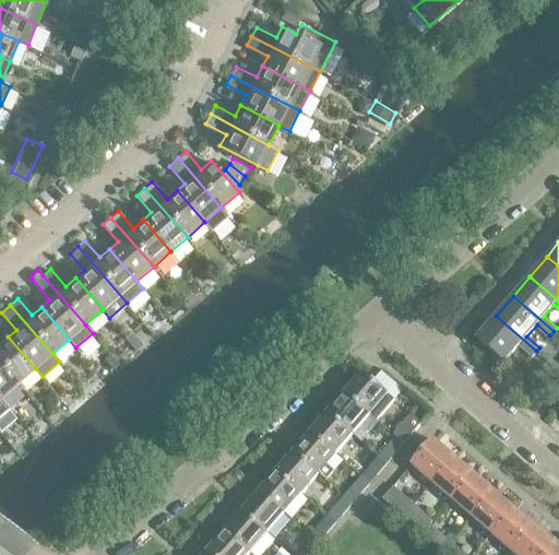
[(532,355),(536,351),(496,316),(478,337),(506,359),(520,344),(532,355)]
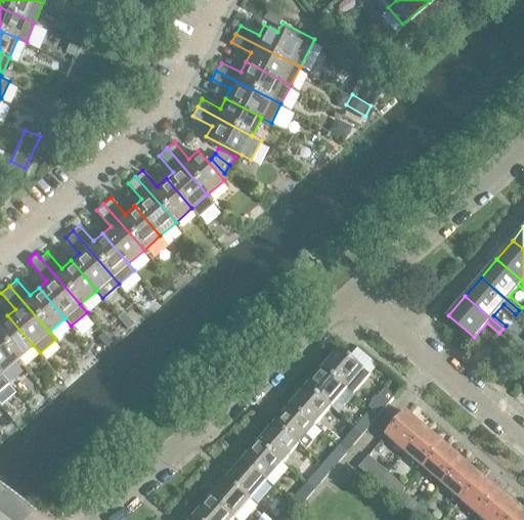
[(33,345),(7,315),(0,321),(0,339),(17,358),(33,345)]
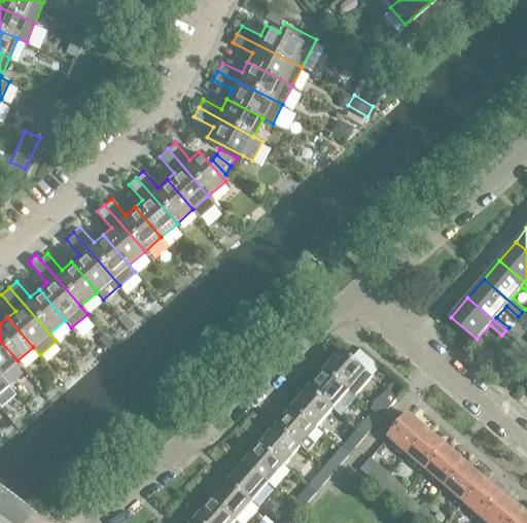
[(18,360),(0,341),(0,372),(2,375),(18,360)]
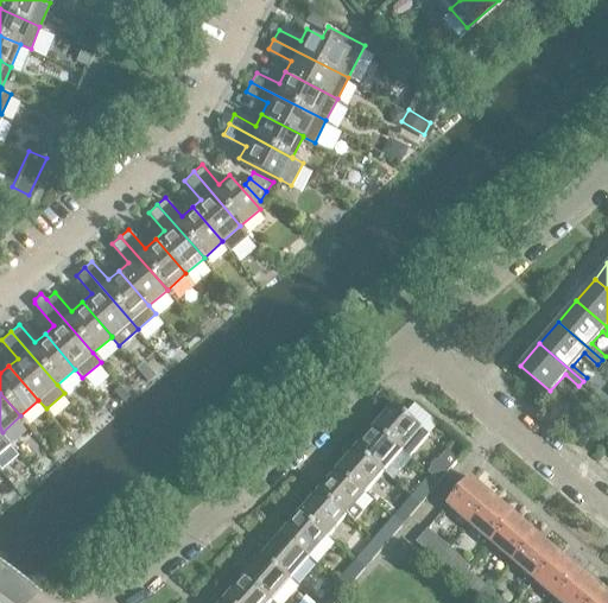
[(375,425),(404,449),(410,455),(429,432),(394,402),(375,425)]
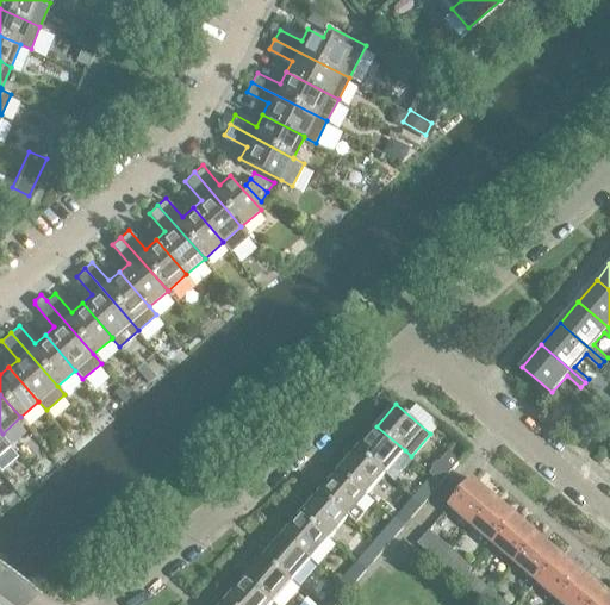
[(359,448),(386,472),(405,450),(377,426),(373,423),(363,434),(367,437),(359,448)]
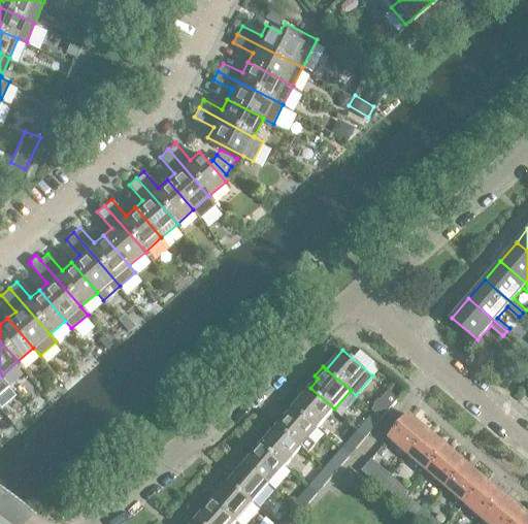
[(2,375),(0,372),(0,391),(9,384),(1,375),(2,375)]
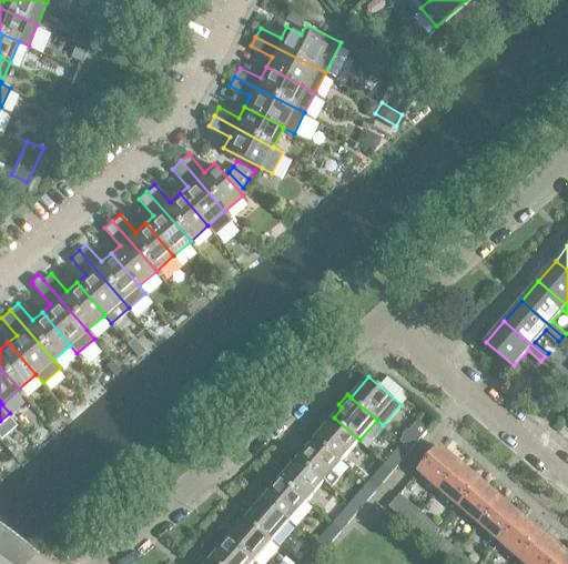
[(359,440),(334,418),(316,437),(342,460),(359,440)]
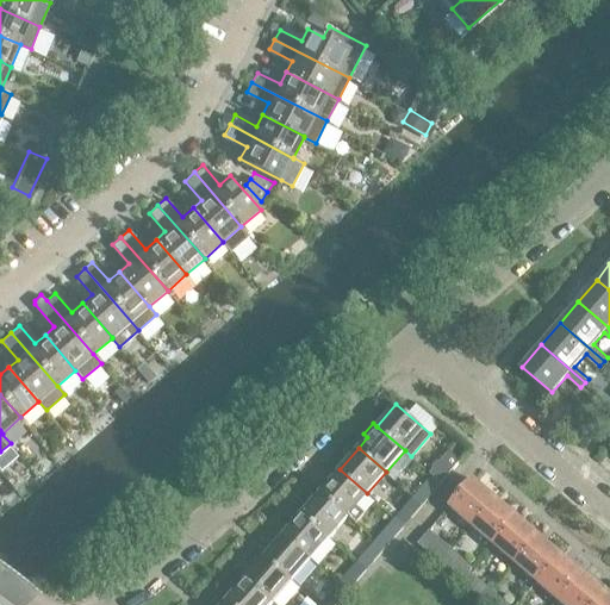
[(431,473),(441,481),(461,459),(449,448),(442,456),(439,457),(436,460),(434,462),(433,466),(430,469),(433,472),(431,473)]
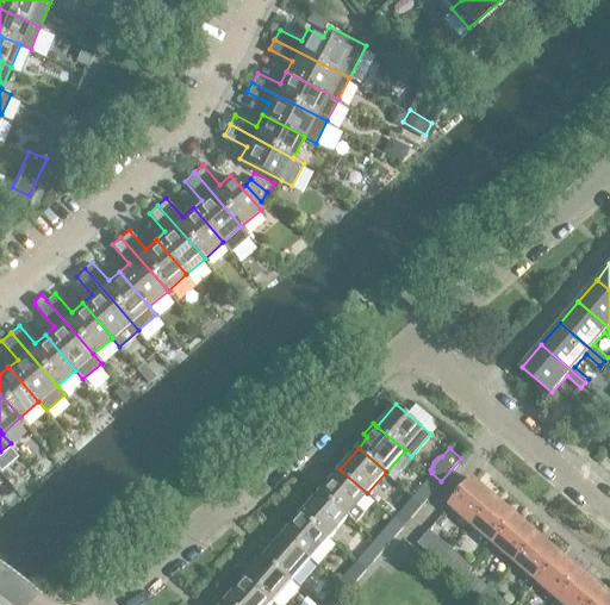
[(367,493),(340,469),(322,491),(349,515),(356,521),(365,510),(358,504),(367,493)]
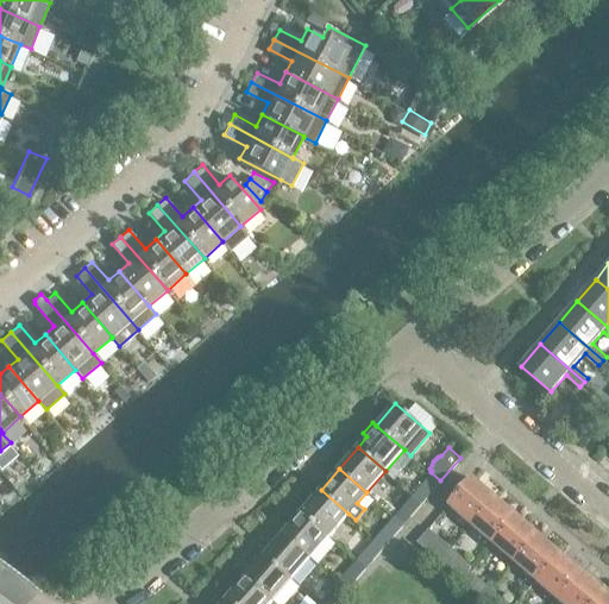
[(440,480),(431,472),(413,494),(422,502),(440,480)]
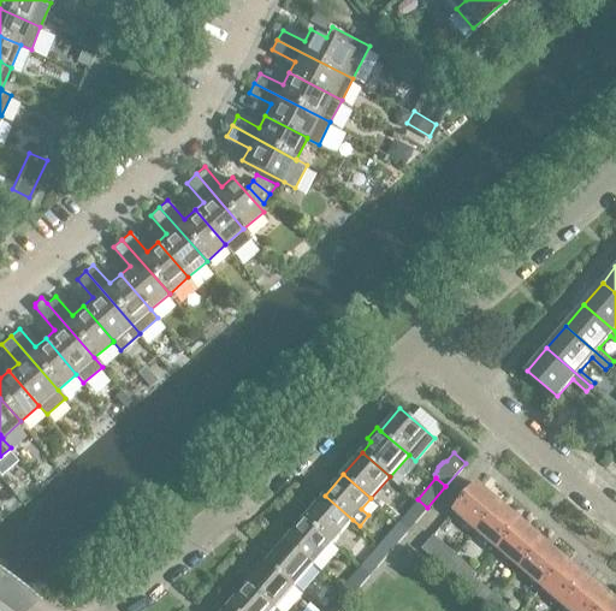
[(478,528),(502,500),(479,481),(455,509),(478,528)]
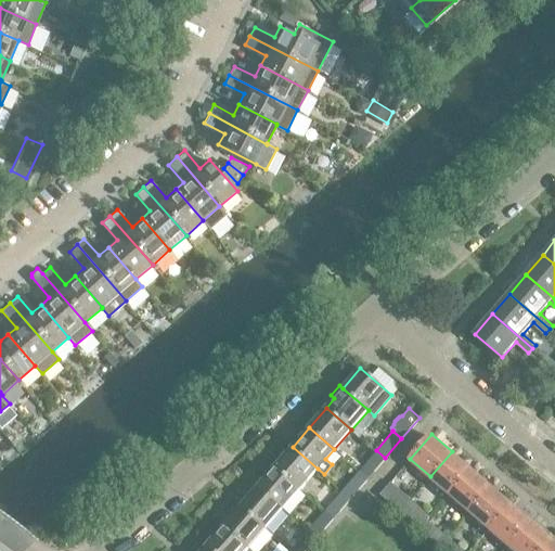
[(318,469),(293,447),(275,466),(300,488),(318,469)]
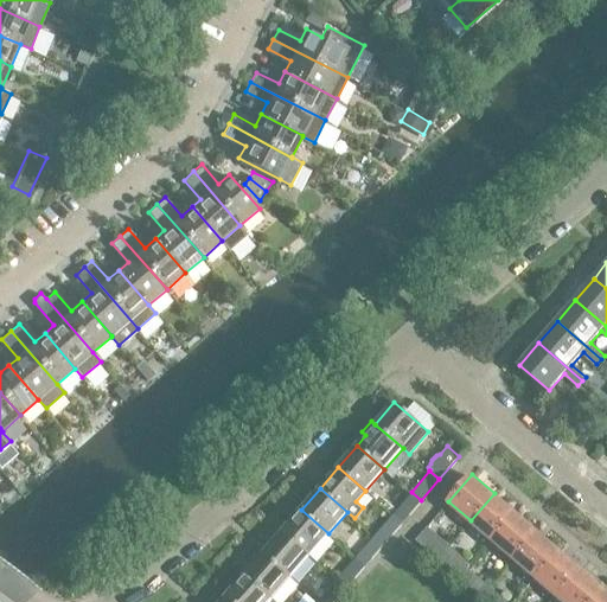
[(421,500),(411,492),(393,513),(402,522),(421,500)]
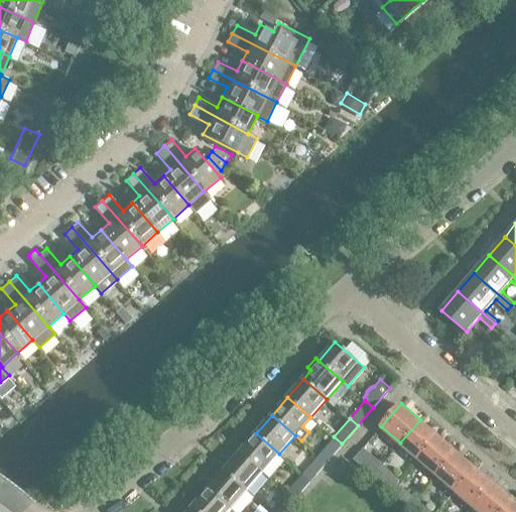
[(418,458),(438,435),(420,419),(400,442),(418,458)]
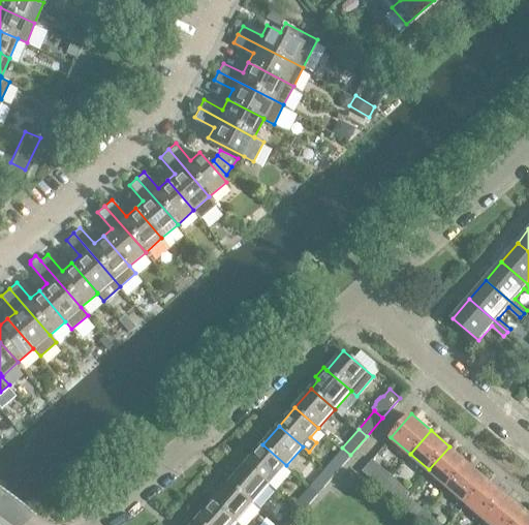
[(286,465),(262,444),(246,463),(270,484),(286,465)]
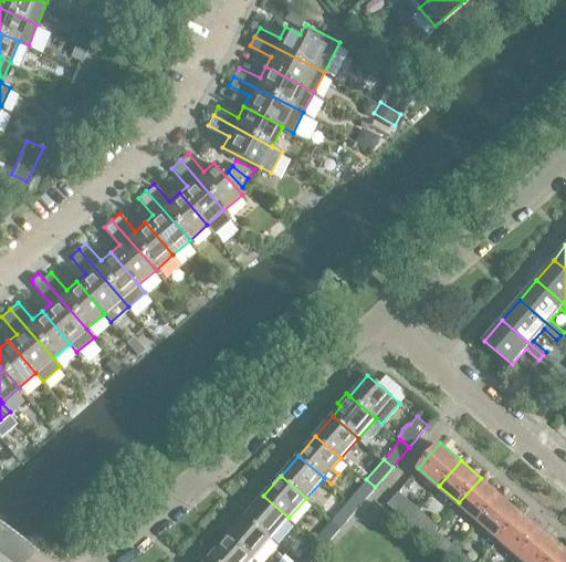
[(479,520),(501,495),(481,478),(459,502),(479,520)]
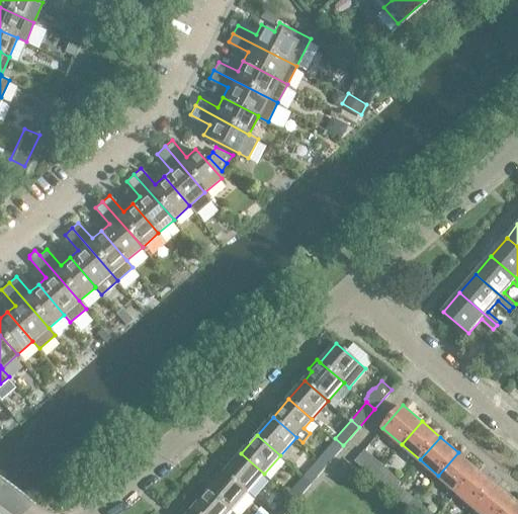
[(343,445),(335,438),(319,456),(327,463),(343,445)]
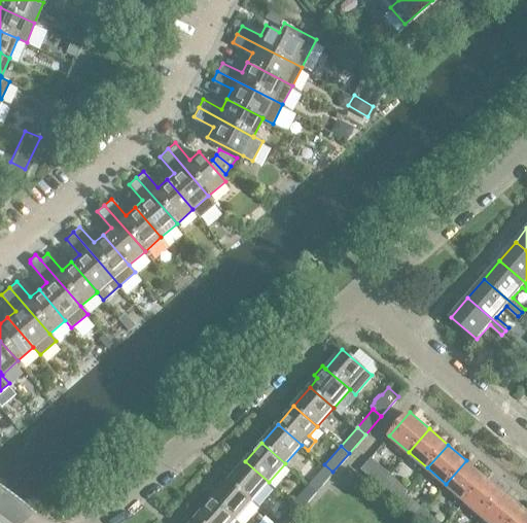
[(360,467),(380,484),(391,472),(371,455),(360,467)]
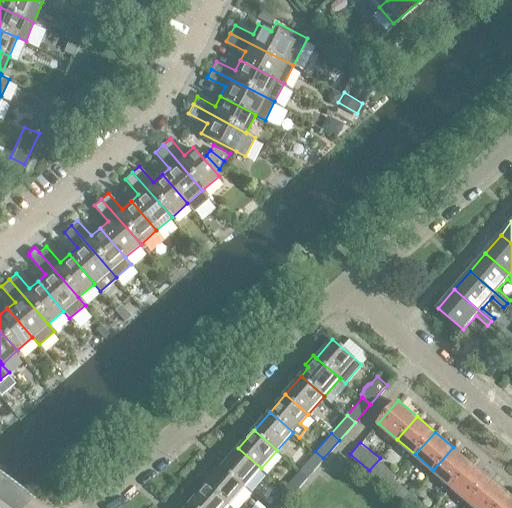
[(451,486),(471,463),(453,447),(433,470),(451,486)]
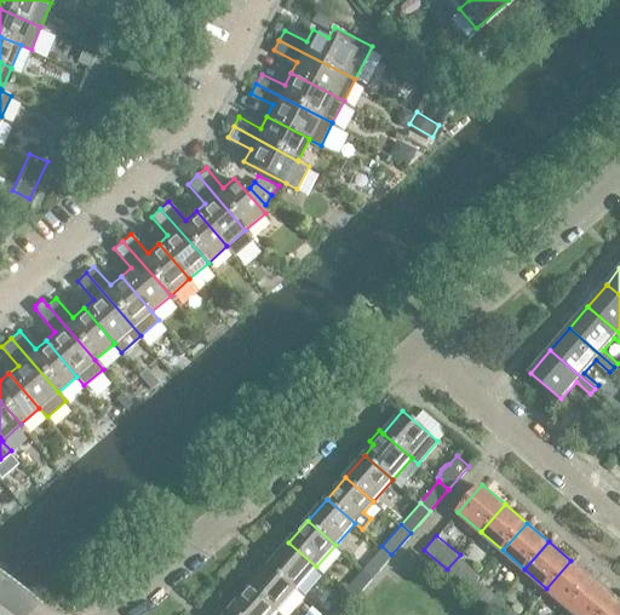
[(316,567),(288,542),(269,564),(298,590),(316,567)]
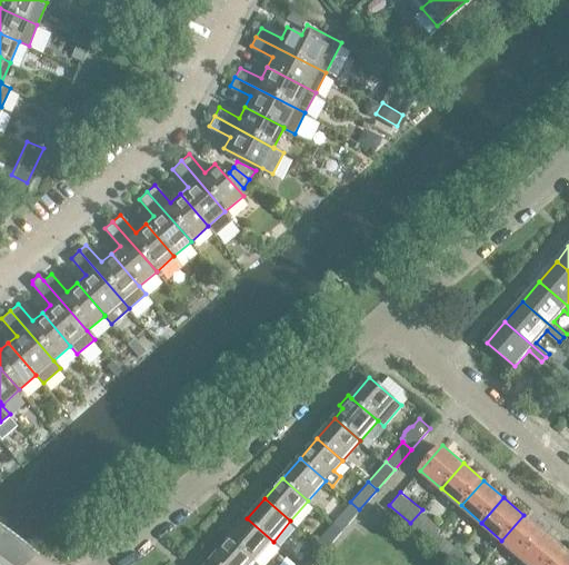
[(359,509),(350,502),(332,522),(341,529),(359,509)]
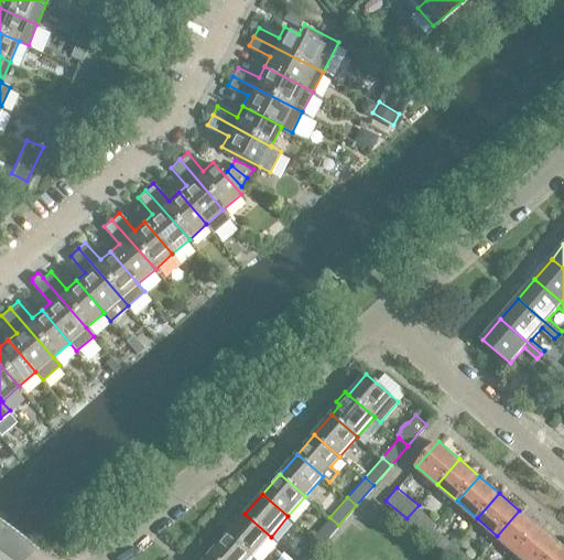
[(407,518),(426,536),(435,527),(440,521),(427,510),(426,513),(419,505),(407,518)]
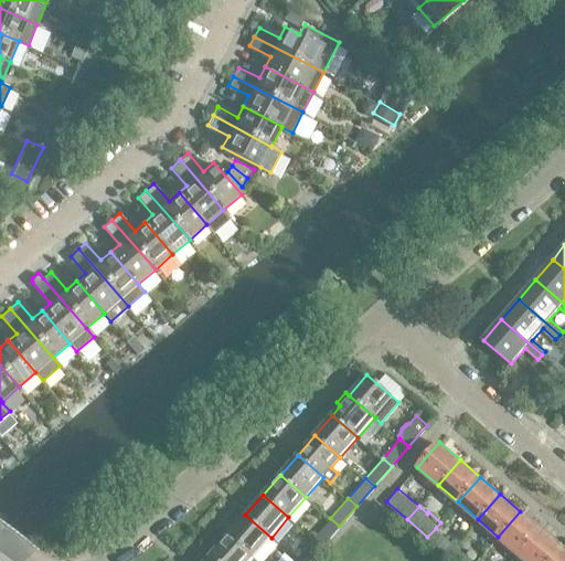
[(518,554),(540,529),(520,511),(498,537),(518,554)]
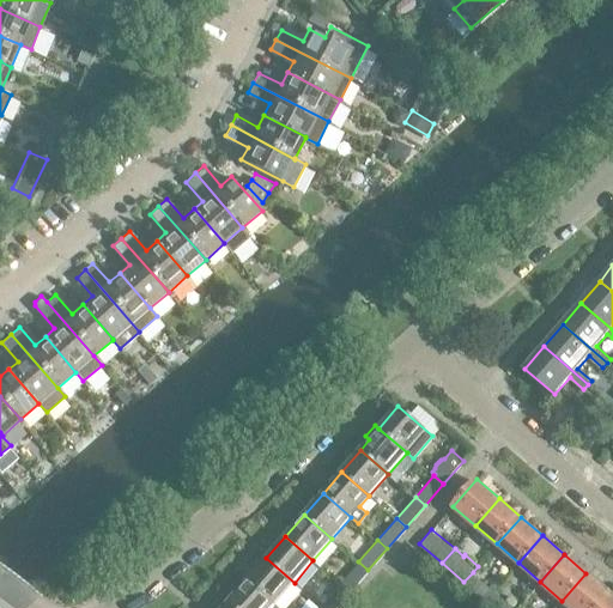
[(295,583),(266,558),(247,581),(275,605),(295,583)]
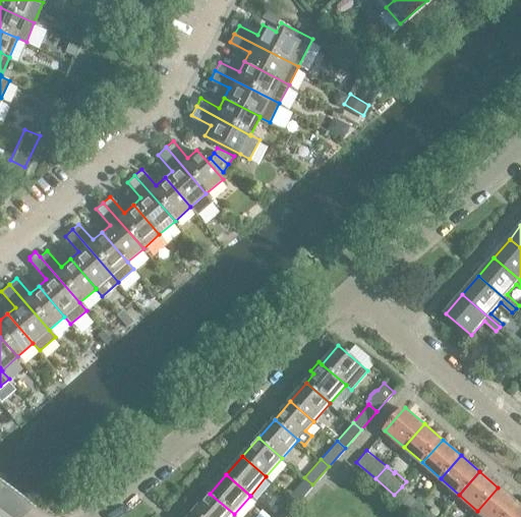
[(312,484),(304,477),(288,497),(297,504),(312,484)]
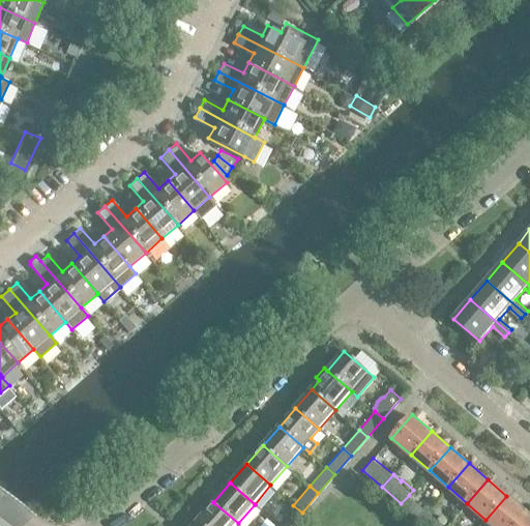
[(401,503),(419,520),(428,510),(409,495),(401,503)]
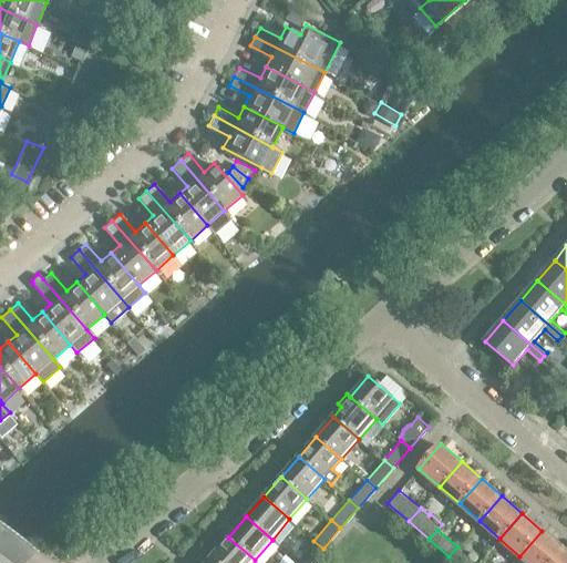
[(527,562),(547,562),(562,548),(542,531),(519,556),(527,562)]
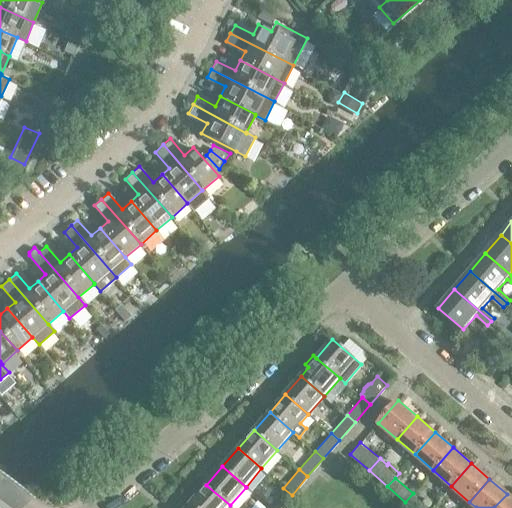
[(226,507),(230,505),(206,485),(191,502),(197,507),(226,507)]
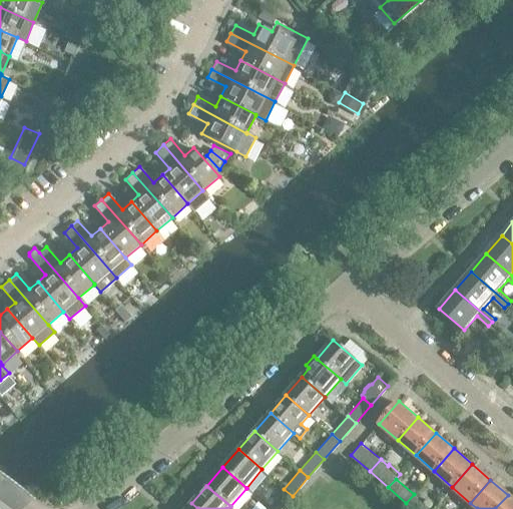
[(280,508),(293,496),(284,489),(269,507),(271,508),(280,508)]
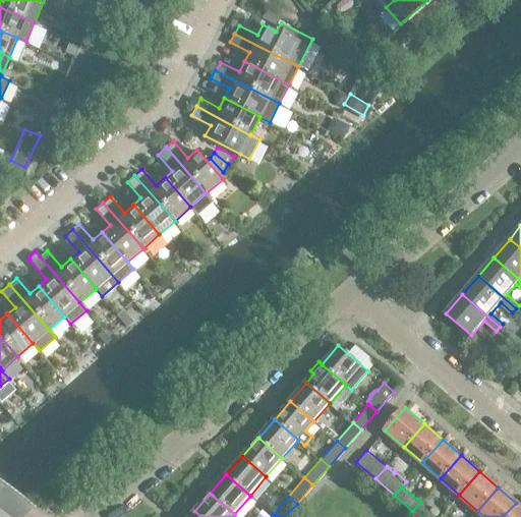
[(412,511),(419,516),(437,516),(420,502),(412,511)]
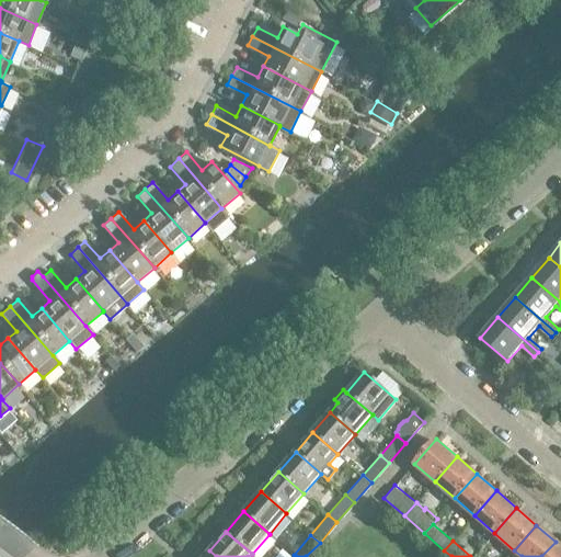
[(560,556),(560,547),(556,542),(541,556),(560,556)]
